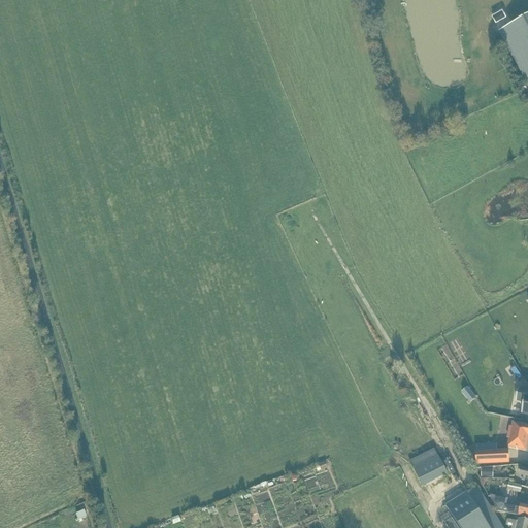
[(474,6),(465,12),(468,19),(479,12),(474,6)]
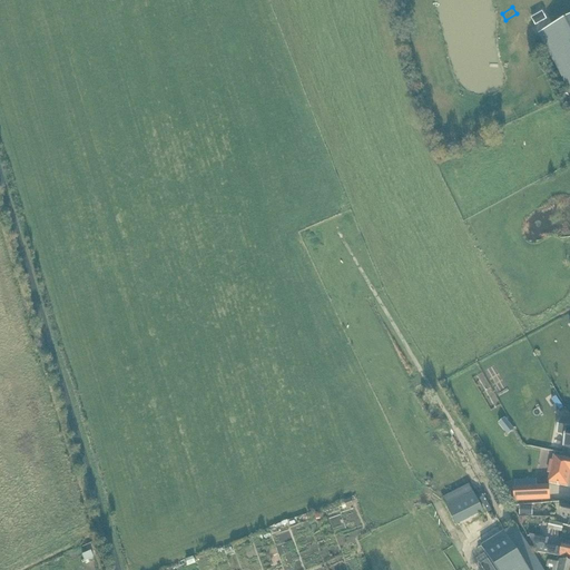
[(536,27),(546,21),(542,13),(531,19),(536,27)]
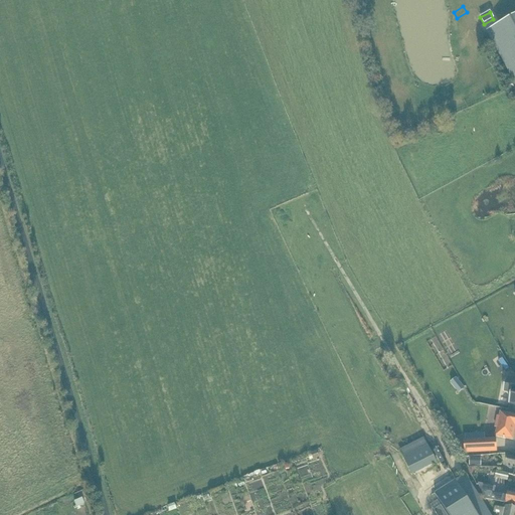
[(514,16),(486,32),(514,86),(514,16)]
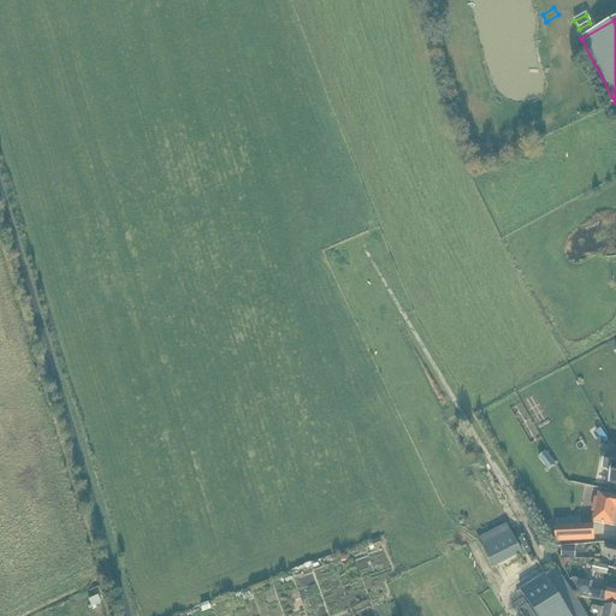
[(545,452),(538,458),(542,463),(549,457),(545,452)]
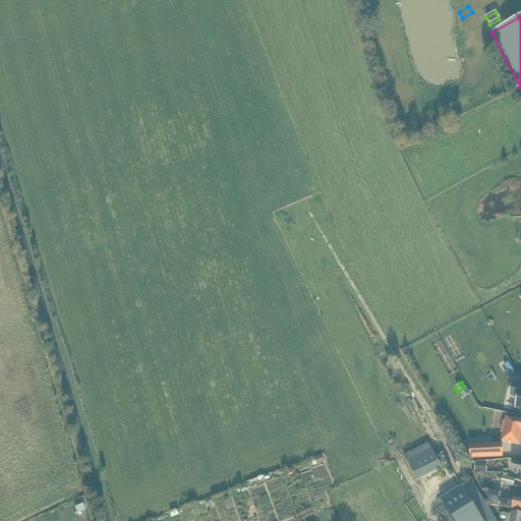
[(520,387),(511,386),(509,397),(517,399),(515,409),(520,410),(520,387)]
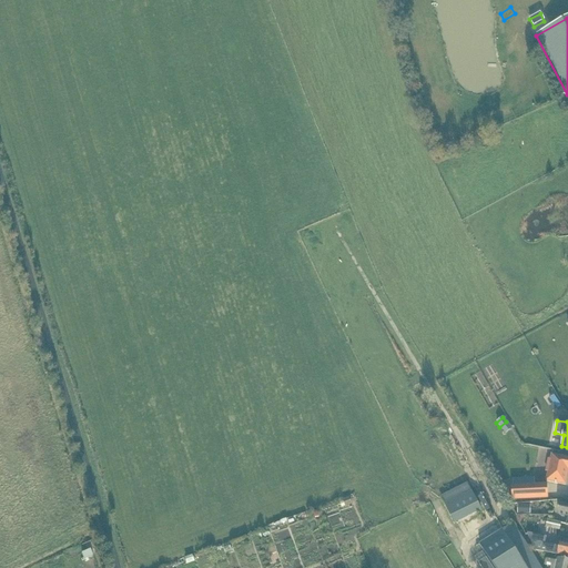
[(547,467),(546,473),(548,473),(547,482),(551,483),(555,484),(555,485),(557,485),(558,484),(566,486),(567,473),(567,459),(551,456),(551,460),(549,460),(547,467)]
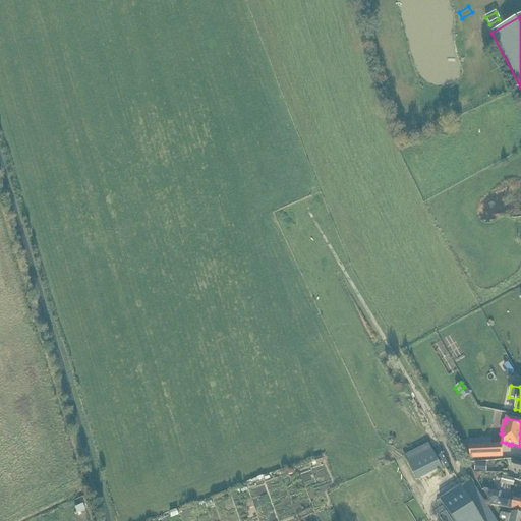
[(417,481),(443,468),(433,451),(432,451),(428,444),(404,456),(417,481)]
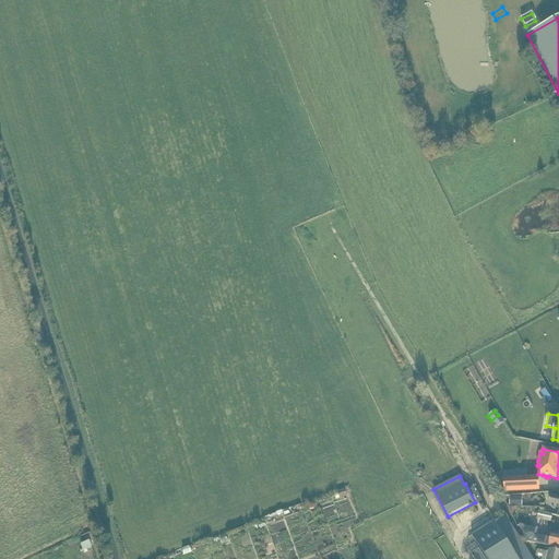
[(537,477),(506,478),(507,492),(538,490),(537,477)]
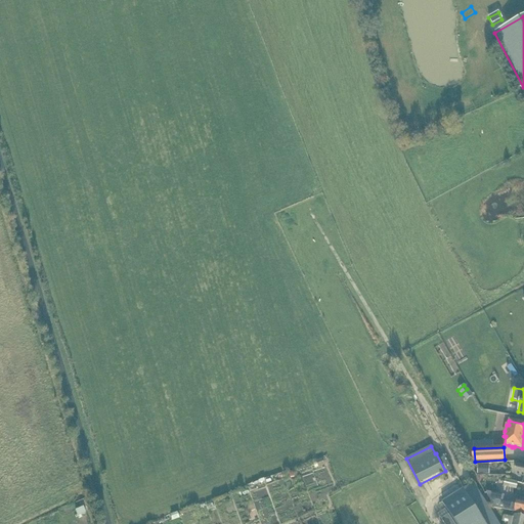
[(477,467),(477,474),(488,475),(489,467),(477,467)]
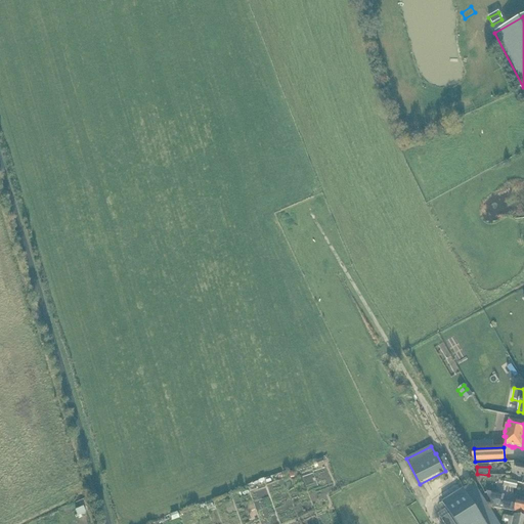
[(516,489),(518,483),(505,481),(504,487),(516,489)]
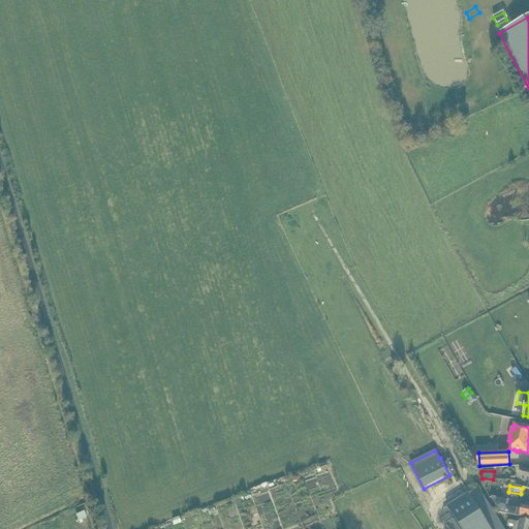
[(503,528),(496,516),(478,489),(446,508),(460,528),(503,528)]
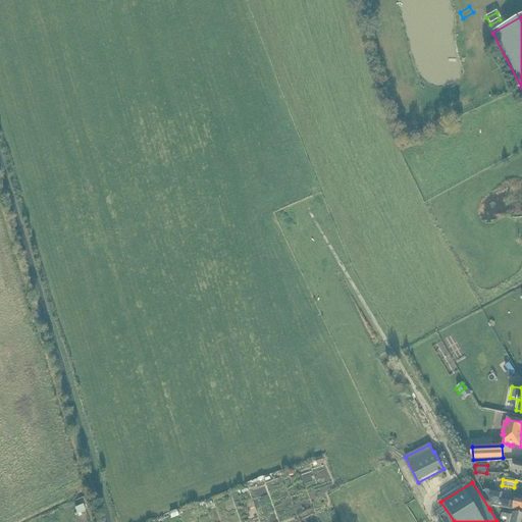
[(484,491),(492,507),(500,508),(501,508),(521,512),(521,501),(515,500),(514,504),(501,501),(502,494),(484,490),(484,491)]
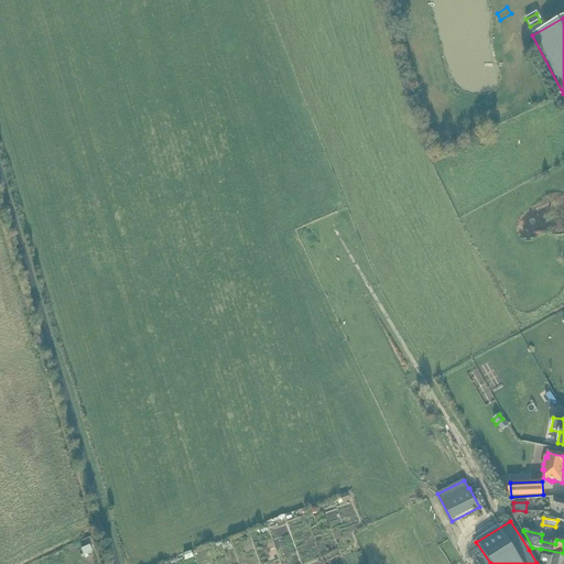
[(78,554),(86,551),(83,544),(75,549),(78,554)]
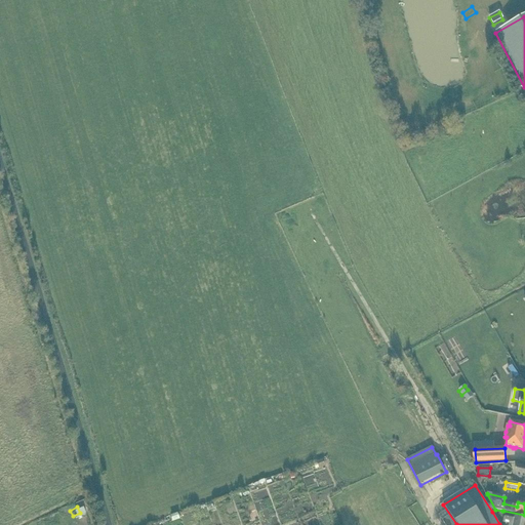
[(524,524),(524,519),(503,515),(501,523),(509,524),(524,524)]
